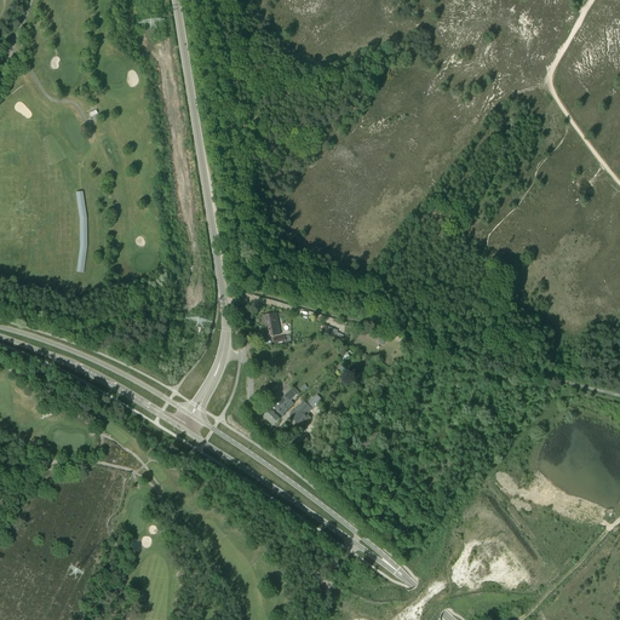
[(82,191),(75,193),(80,219),(80,246),(76,273),(84,273),(87,246),(86,218),(82,191)]
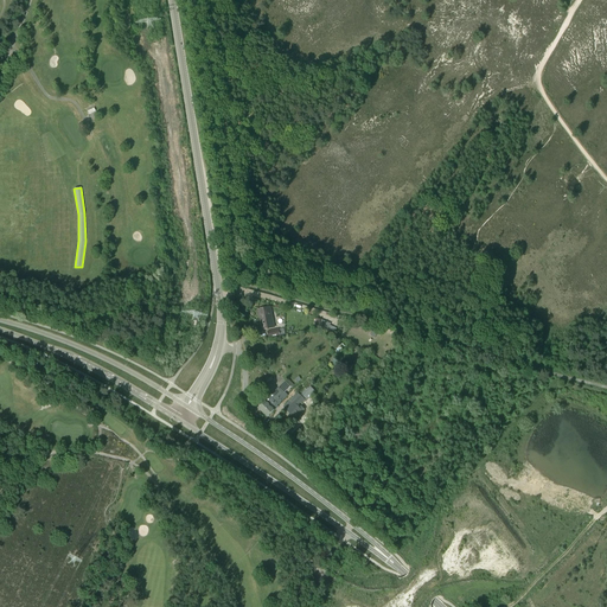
[(261,331),(275,327),(272,307),(257,310),(261,331)]
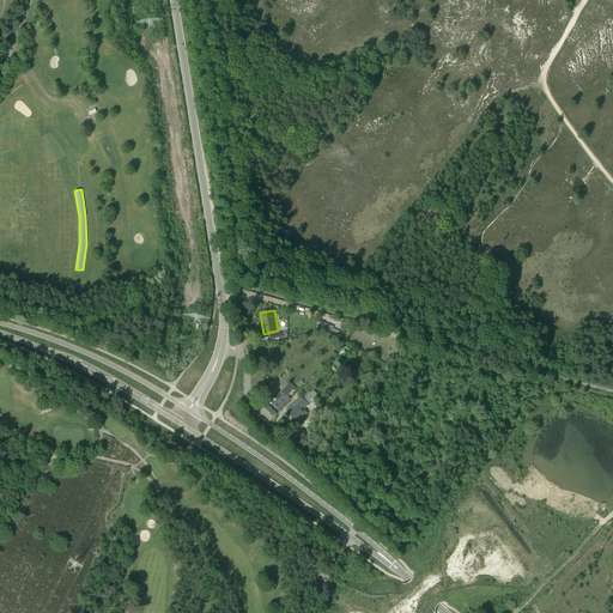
[(323,323),(323,331),(331,333),(334,327),(323,323)]
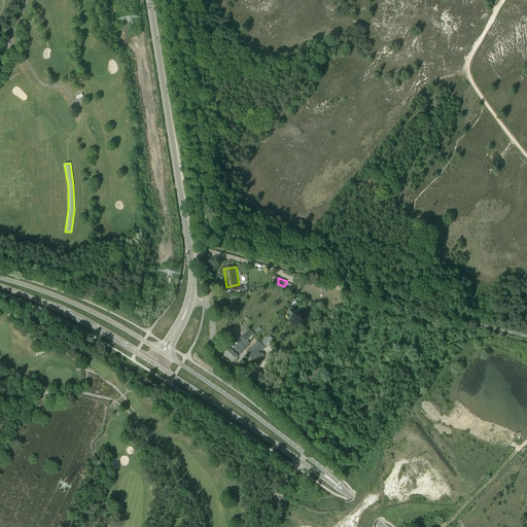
[(255,335),(261,329),(259,326),(255,329),(256,330),(253,332),(250,329),(241,338),(241,337),(223,354),(232,362),(242,353),(241,352),(250,344),(249,342),(253,339),(251,337),(255,335)]
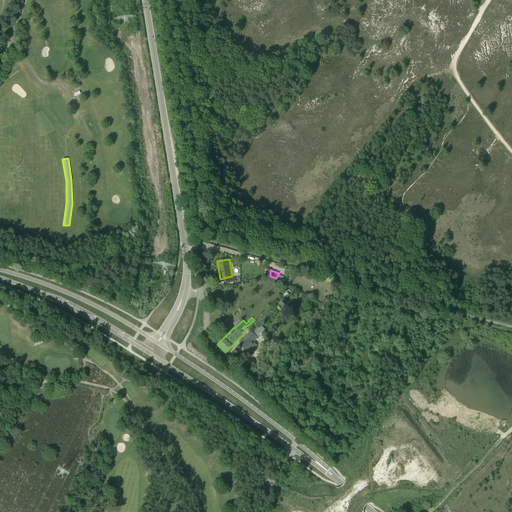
[(261,326),(253,333),(241,346),(244,348),(243,349),(246,352),(246,351),(248,353),(254,348),(255,348),(257,345),(254,342),(252,344),(251,342),(253,340),(254,341),(257,338),(258,339),(266,331),(261,326)]
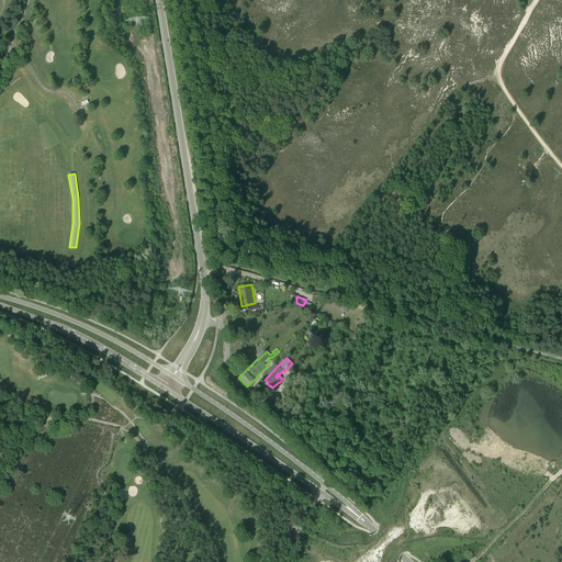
[(265,379),(265,380),(278,366),(276,363),(262,377),(263,379),(265,379)]
